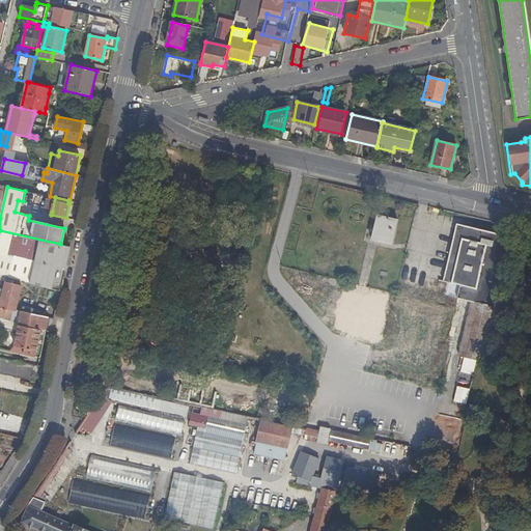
[(391,246),(397,220),(378,216),(371,241),(391,246)]
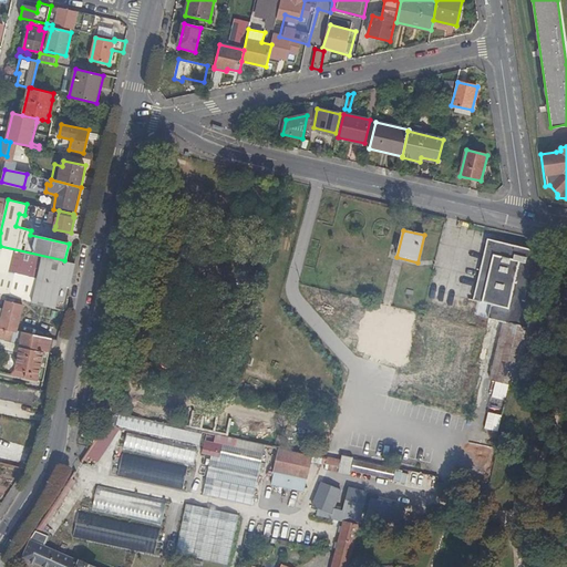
[(493,306),(488,319),(503,322),(484,403),(477,430),(497,433),(509,384),(516,385),(531,328),(527,328),(545,253),(487,239),(473,300),(493,306)]
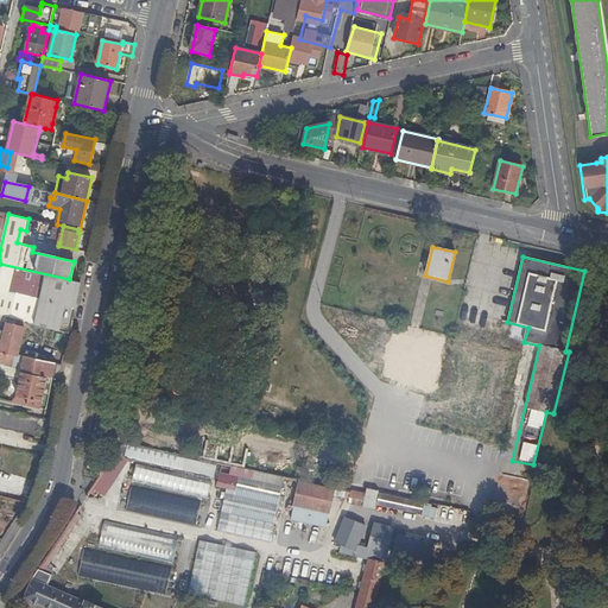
[(69,279),(0,264),(0,290),(75,308),(81,283),(69,279)]
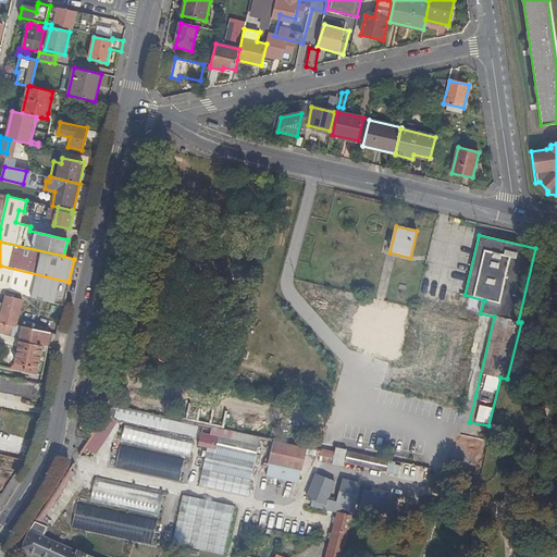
[(69,282),(0,265),(0,288),(2,289),(16,294),(24,296),(63,306),(69,282)]
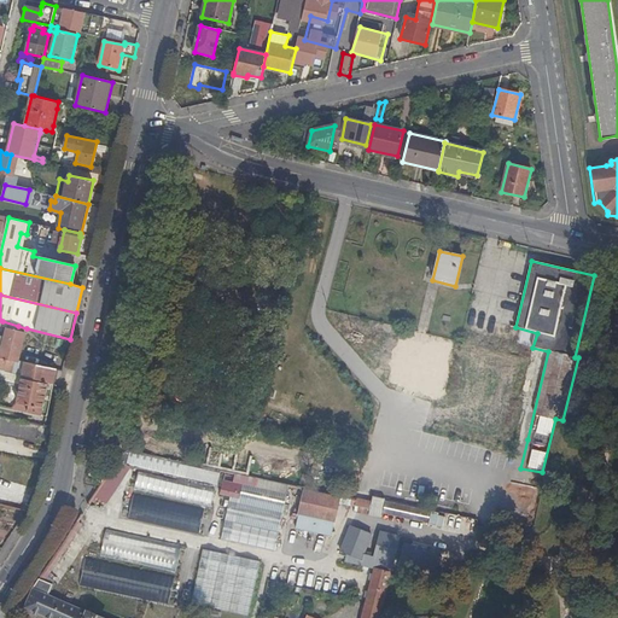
[(1,326),(7,327),(25,332),(27,328),(18,326),(3,321),(0,320),(0,331),(1,326)]
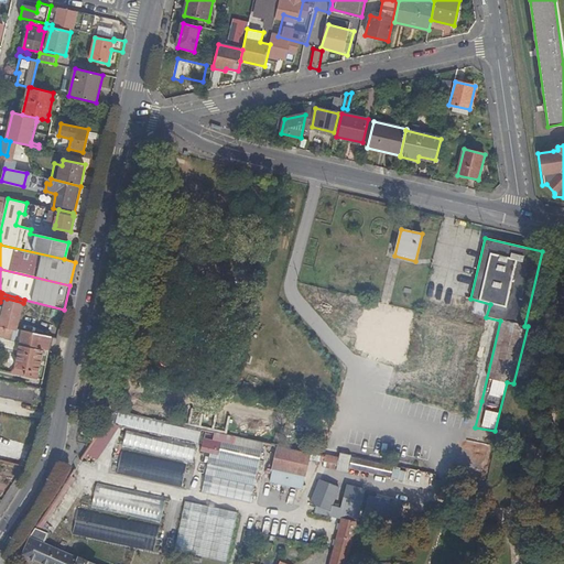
[(17,328),(23,303),(7,299),(4,308),(0,306),(0,325),(17,329),(17,328)]
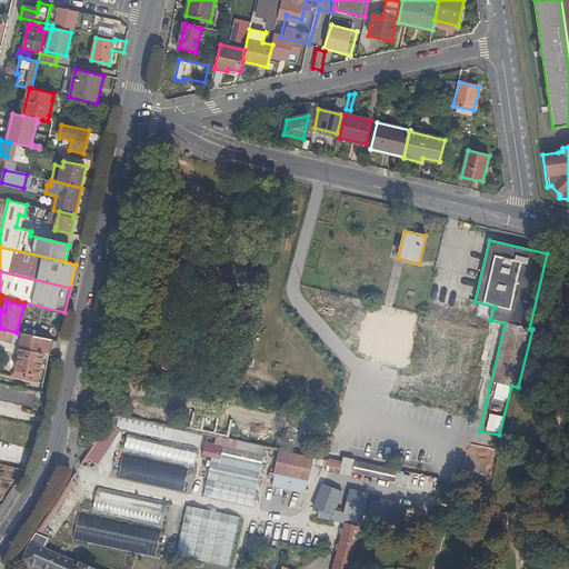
[(17,332),(0,328),(0,338),(10,341),(21,343),(23,333),(17,331),(17,332)]
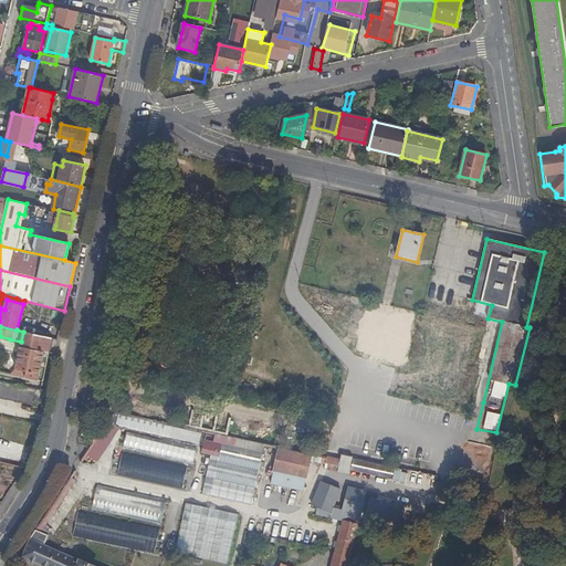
[(42,381),(52,338),(23,332),(21,342),(16,368),(25,370),(24,377),(42,381)]
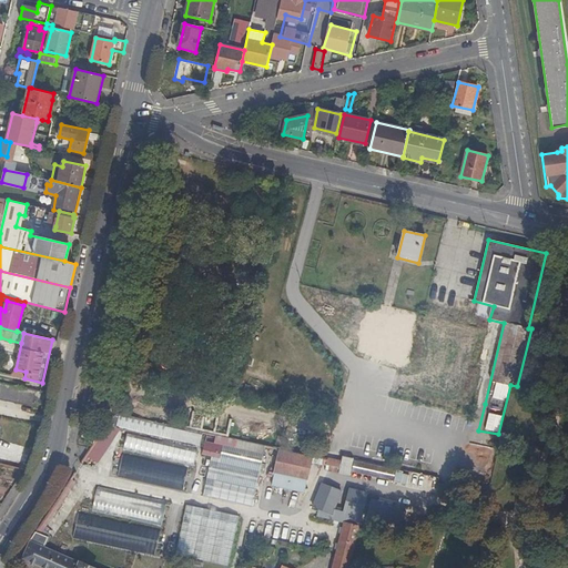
[(0,384),(0,398),(32,406),(36,392),(0,384)]
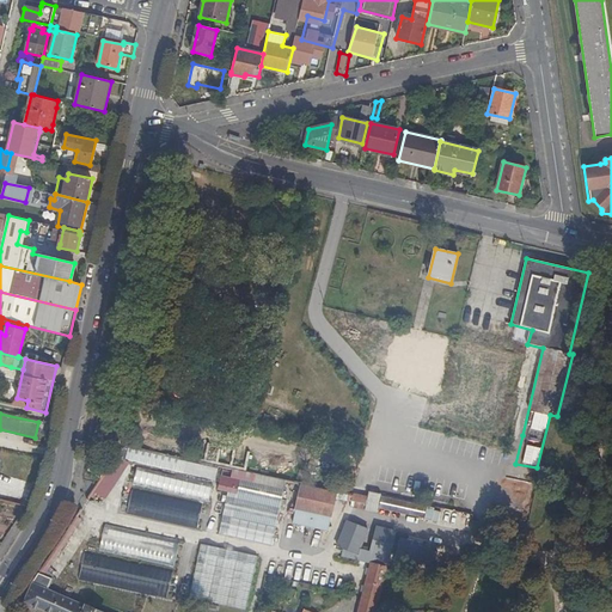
[(126,460),(129,447),(127,447),(118,451),(115,458),(124,460),(126,460)]
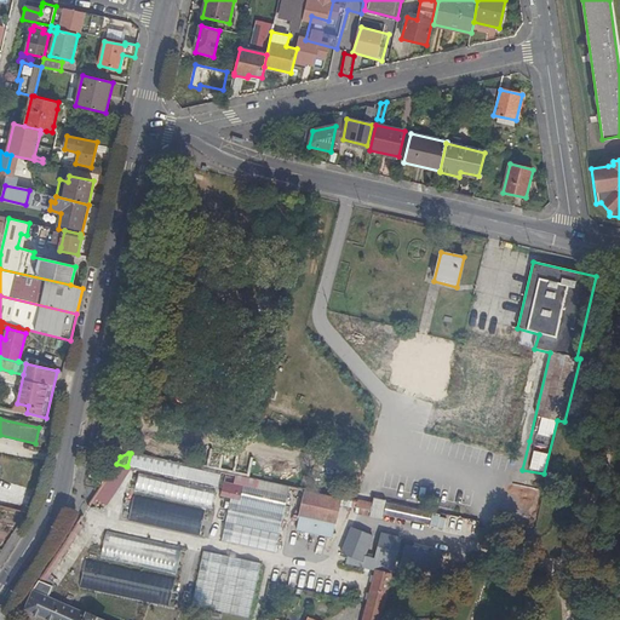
[(217,471),(131,453),(127,466),(213,487),(217,471)]
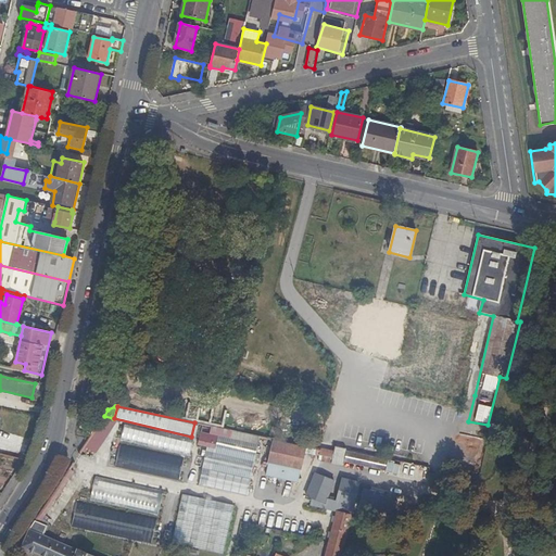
[(210,421),(217,422),(218,409),(212,408),(210,421)]
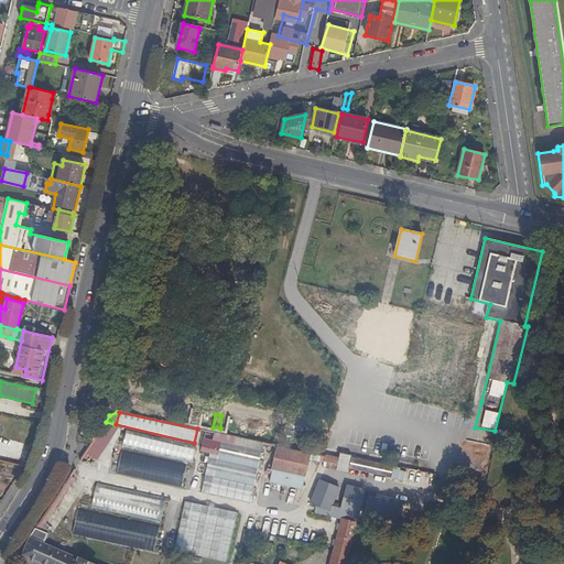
[(100,433),(94,442),(85,454),(96,462),(119,427),(115,424),(106,422),(99,432),(100,433)]
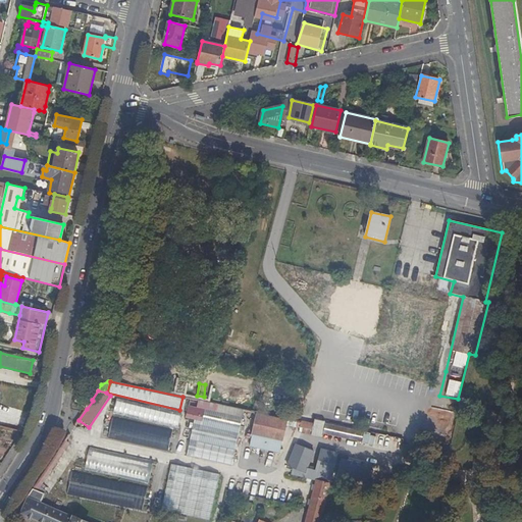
[(93,401),(92,400),(81,393),(74,401),(87,409),(93,401)]
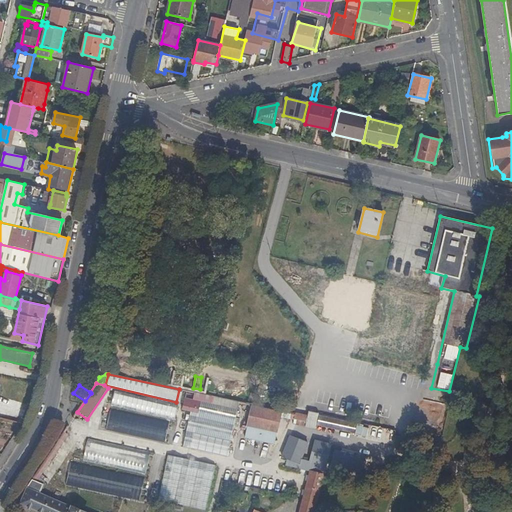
[(113,405),(177,418),(179,406),(115,394),(113,405)]
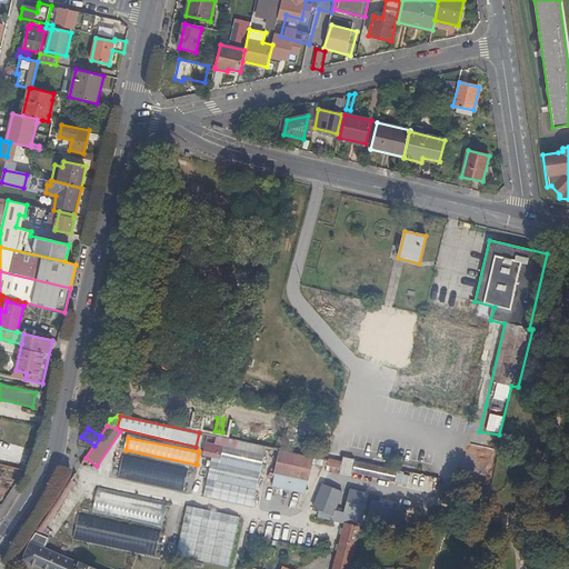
[(220,459),(223,446),(205,442),(202,455),(211,457),(220,459)]
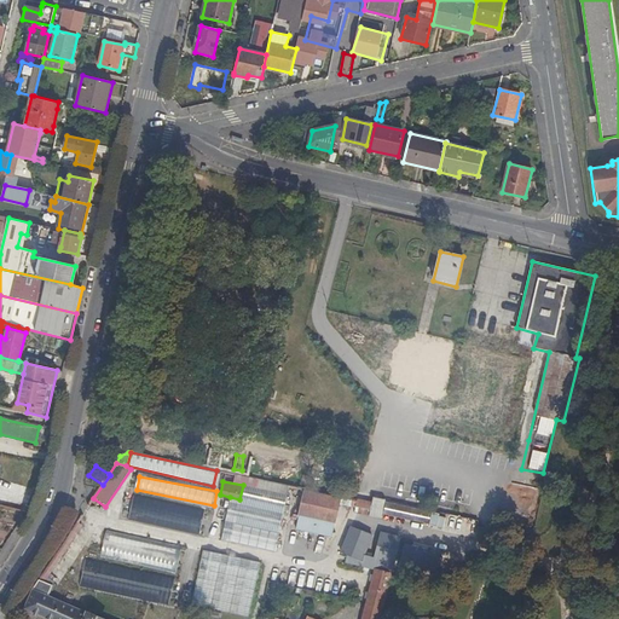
[(287,495),(243,485),(239,499),(230,497),(220,541),(273,551),(287,495)]
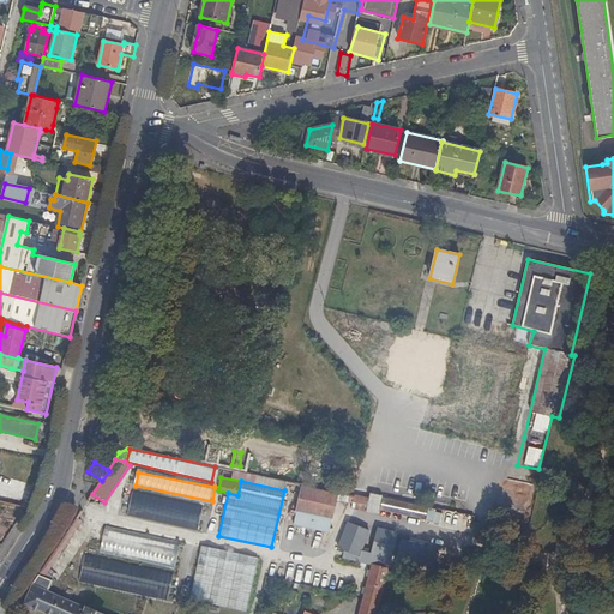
[(329,533),(337,494),(301,487),(293,525),(329,533)]
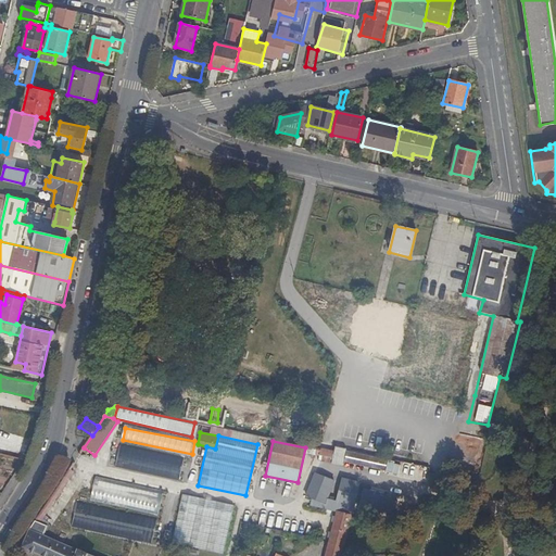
[(182,458),(119,444),(114,468),(177,481),(182,458)]
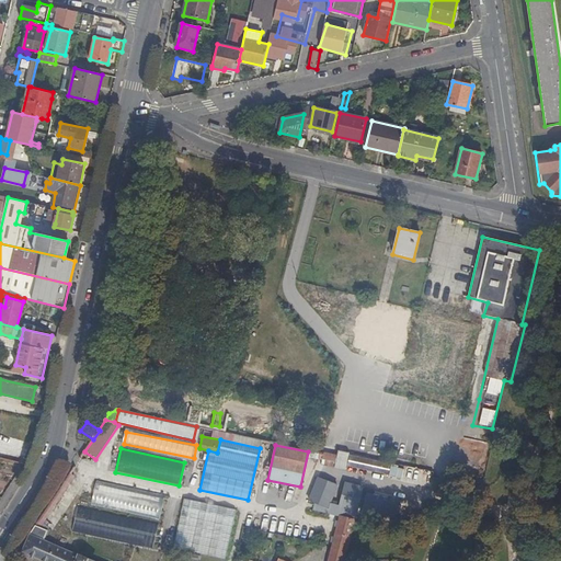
[(350,454),(338,451),(336,455),(324,451),(323,459),(335,461),(334,467),(346,469),(350,454)]
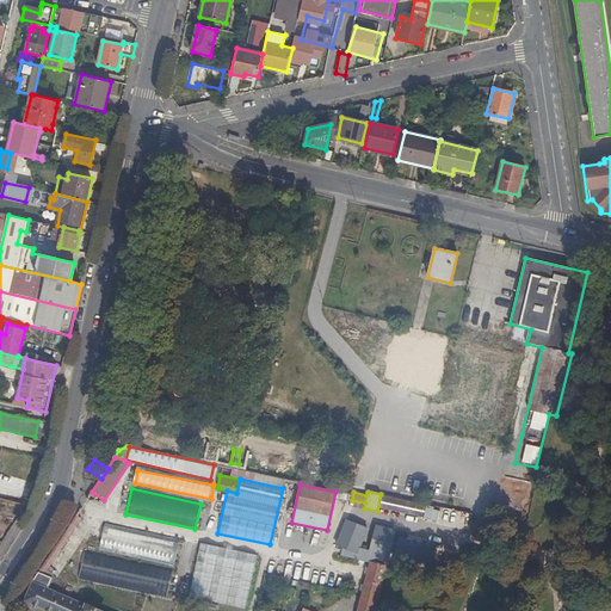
[(440,522),(442,510),(427,508),(426,520),(440,522)]
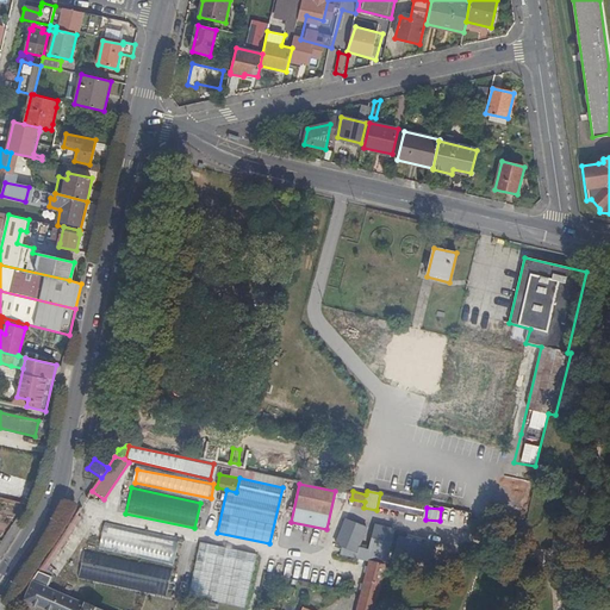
[(78,514),(74,517),(38,572),(44,574),(82,517),(78,514)]
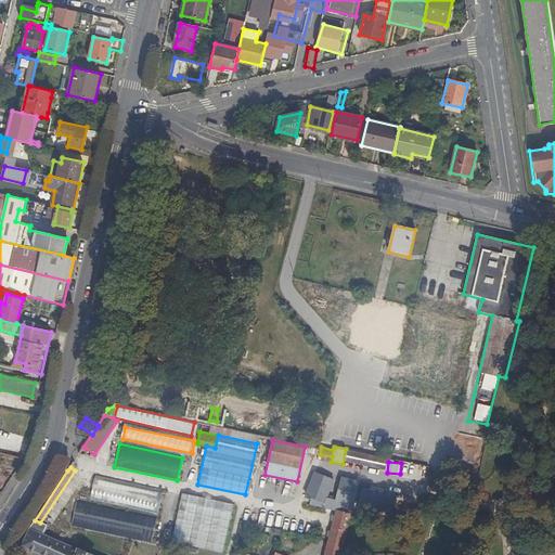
[(359,482),(340,478),(336,499),(331,497),(330,499),(326,498),(333,479),(314,472),(306,494),(310,497),(308,503),(334,511),(324,554),(340,554),(351,514),(359,482)]
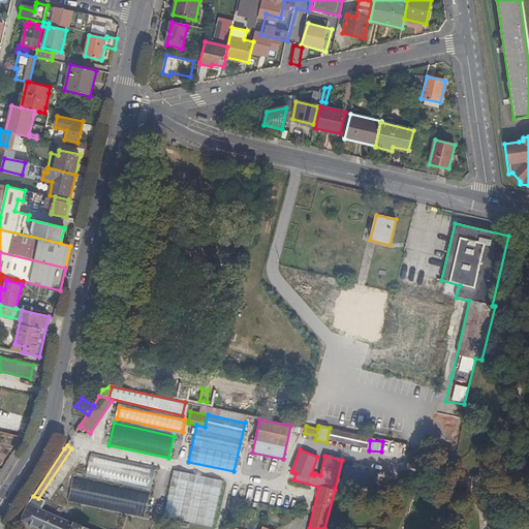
[(154,467),(89,454),(85,476),(149,491),(154,467)]
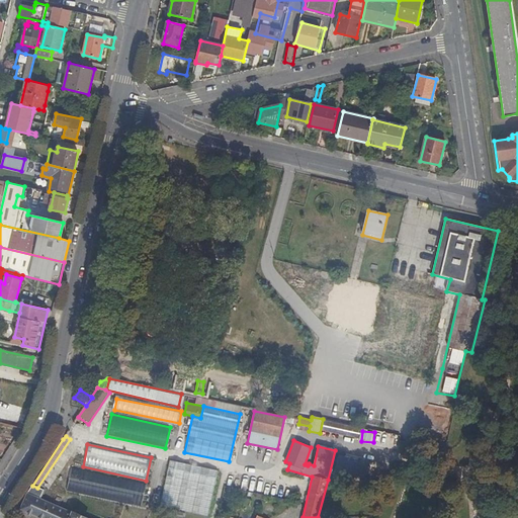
[(366,481),(371,464),(340,454),(335,471),(366,481)]
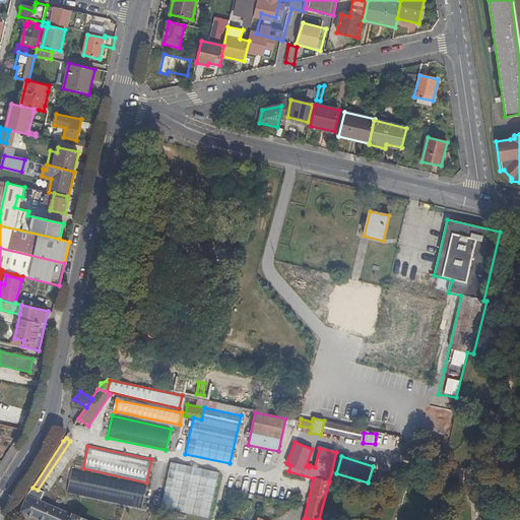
[(208,518),(217,473),(170,463),(160,508),(208,518)]
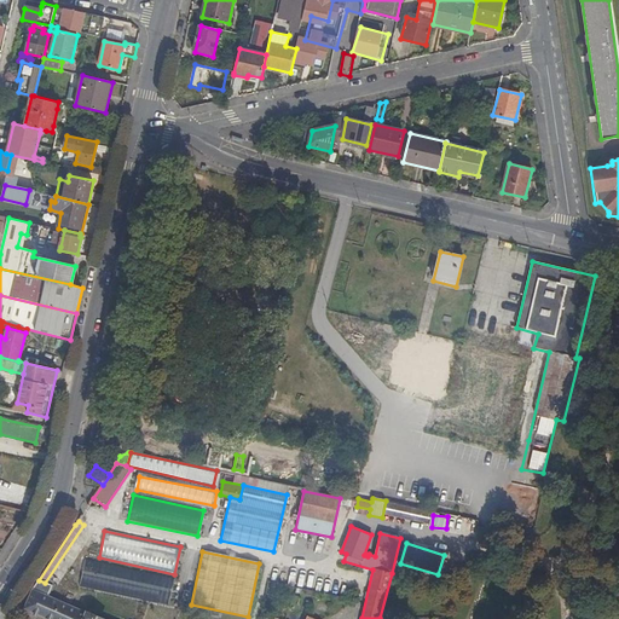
[(77,586),(168,606),(174,578),(84,559),(77,586)]
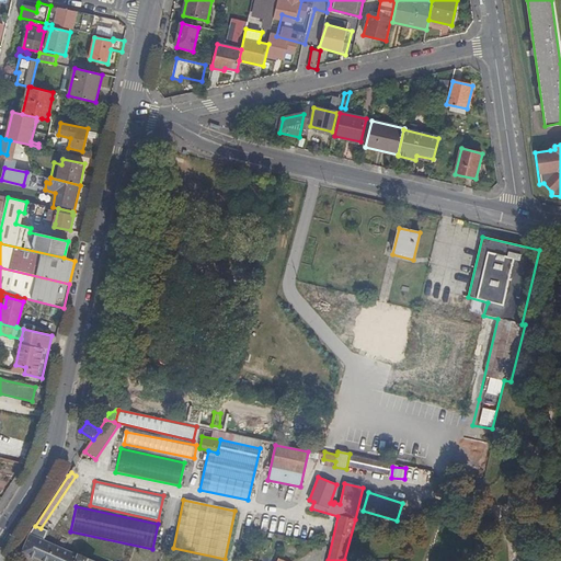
[(420,539),(428,519),(419,515),(409,534),(420,539)]
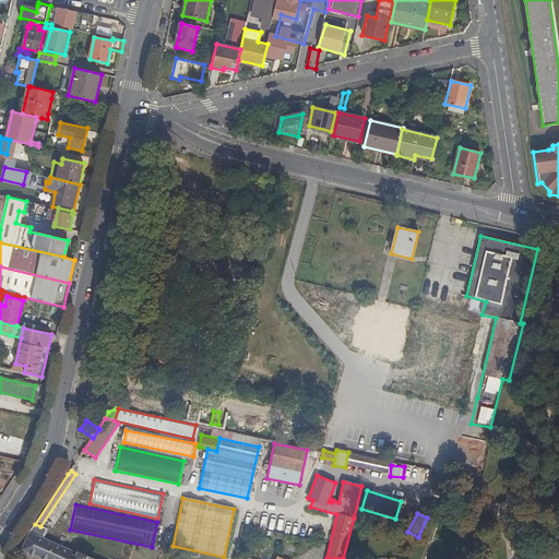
[(35,524),(30,533),(44,538),(48,530),(40,526),(35,524)]
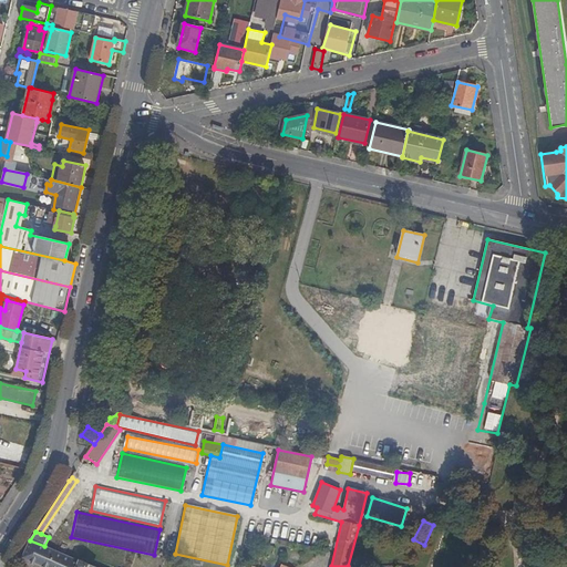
[(41,566),(92,566),(44,546),(30,540),(28,544),(21,558),(41,566)]
